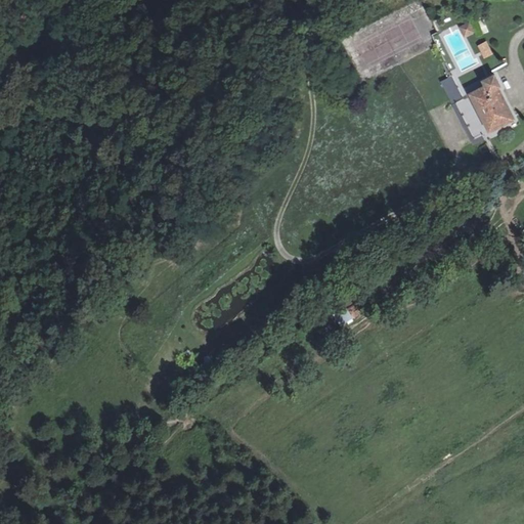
[(470,23),(461,27),(466,36),(474,32),(470,23)]
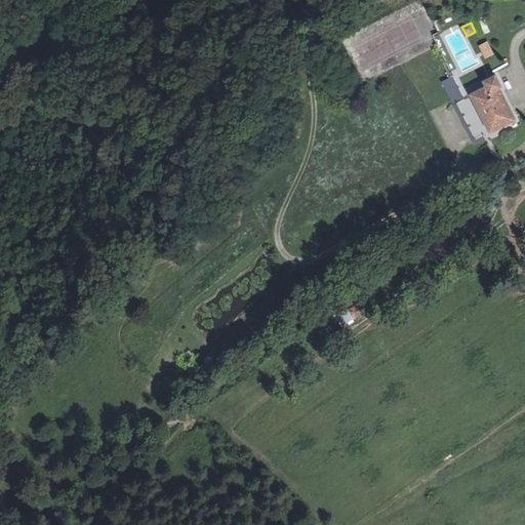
[(479,46),(485,59),(494,55),(488,42),(479,46)]
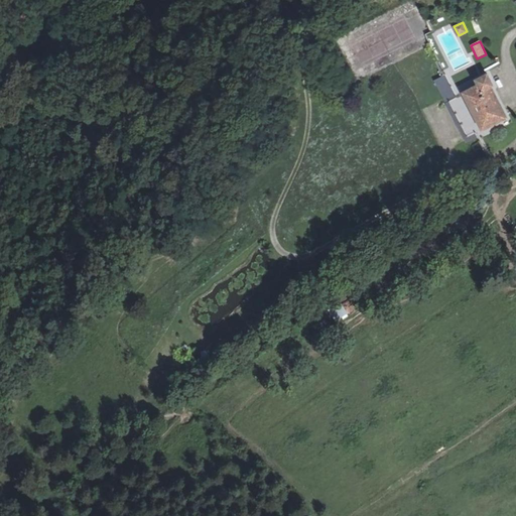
[(465,93),(482,127),(506,116),(492,86),(493,85),(488,74),(476,80),(479,86),(465,93)]
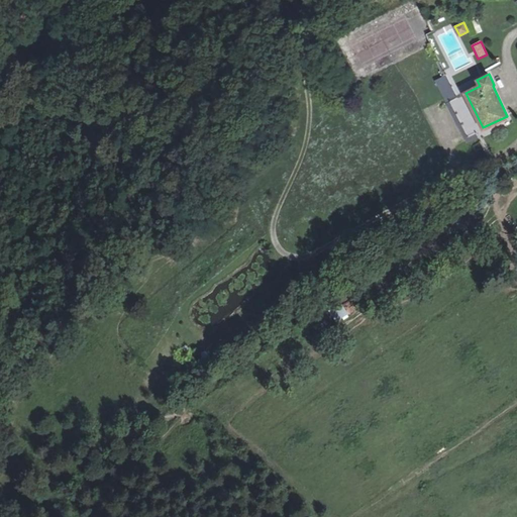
[(445,76),(434,81),(446,102),(457,96),(445,76)]
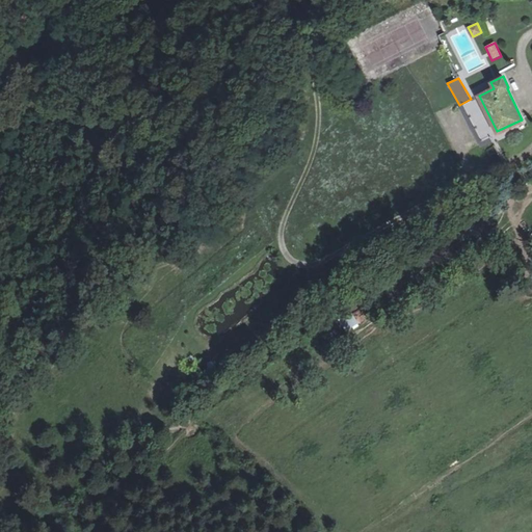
[(481,139),(497,131),(479,96),(462,103),(481,139)]
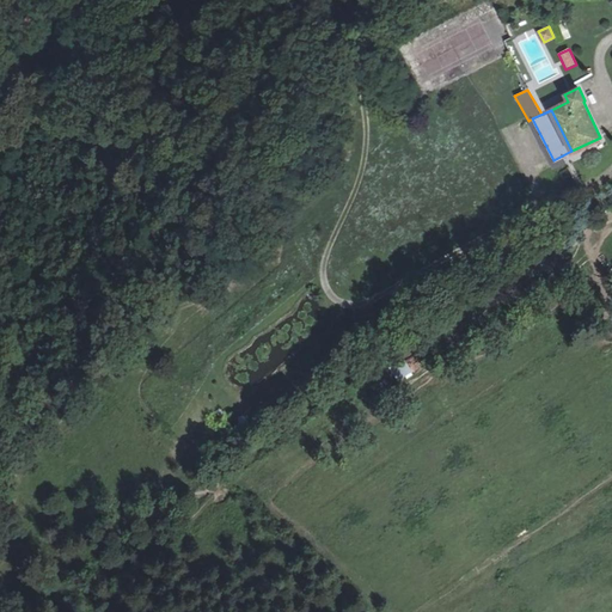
[(429,371),(417,353),(390,371),(401,389),(429,371)]
